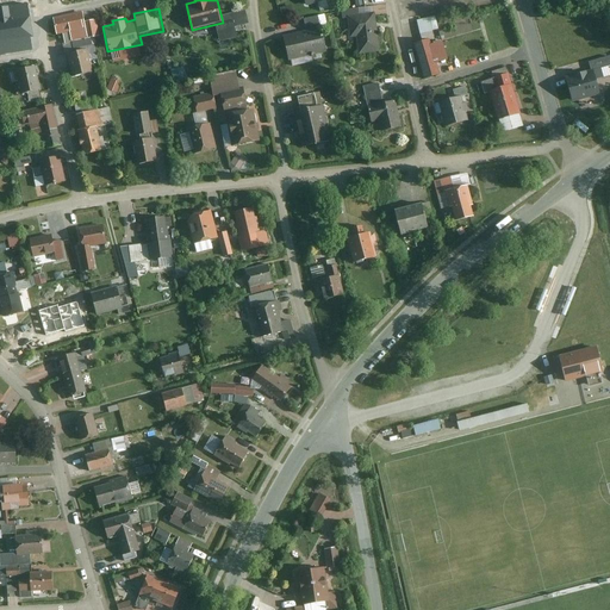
[(0,56),(35,50),(29,11),(0,14),(0,56)]
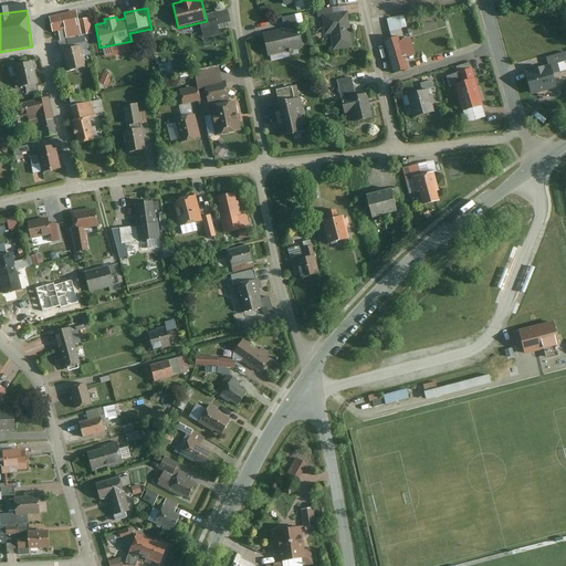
[(229,11),(206,17),(207,21),(201,22),(205,39),(220,35),(218,25),(232,22),(229,11)]
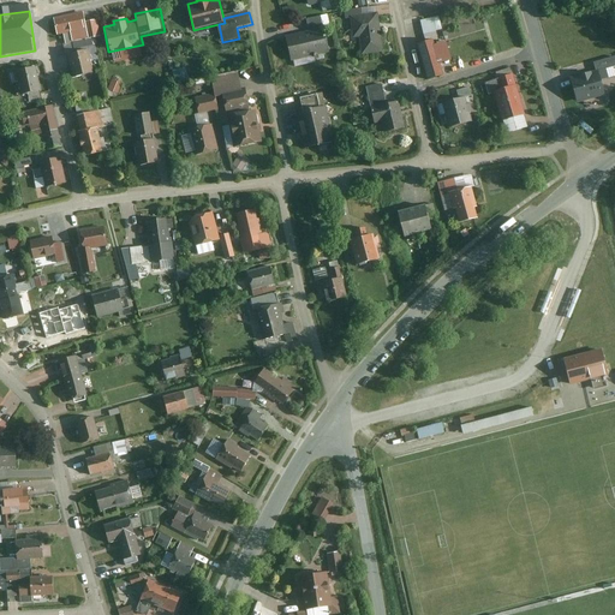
[(85,13),(54,19),(57,35),(70,33),(72,43),(91,40),(85,13)]
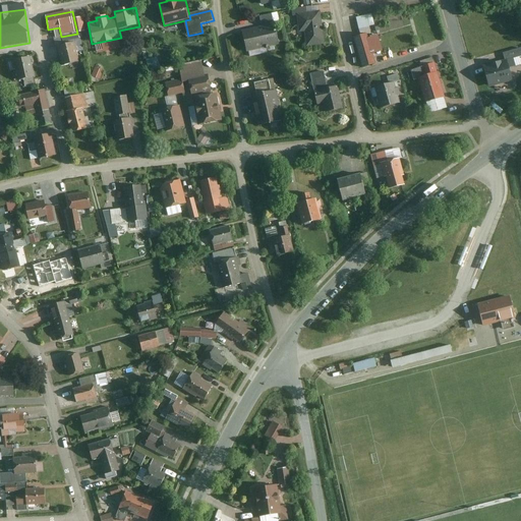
[(322,11),(297,14),(299,33),(304,33),(306,48),(326,45),(322,11)]
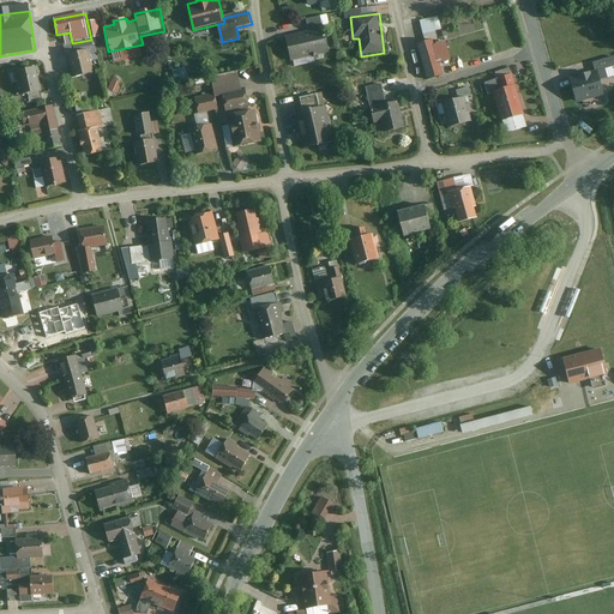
[(427,44),(415,47),(425,83),(444,77),(433,41),(439,40),(438,32),(444,30),(438,13),(419,18),(427,44)]
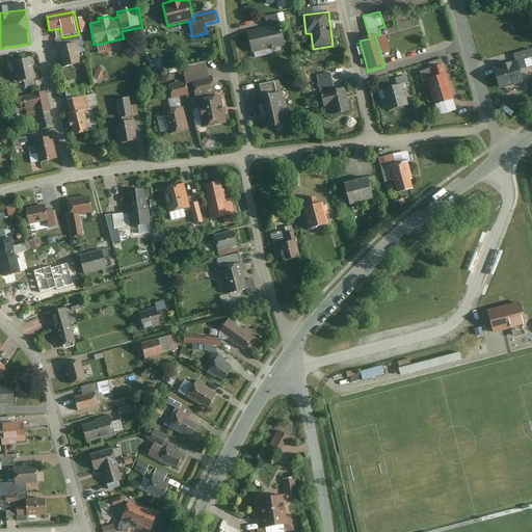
[(268,31),(248,34),(251,53),(285,47),(282,29),(287,28),(284,15),(266,18),(268,31)]
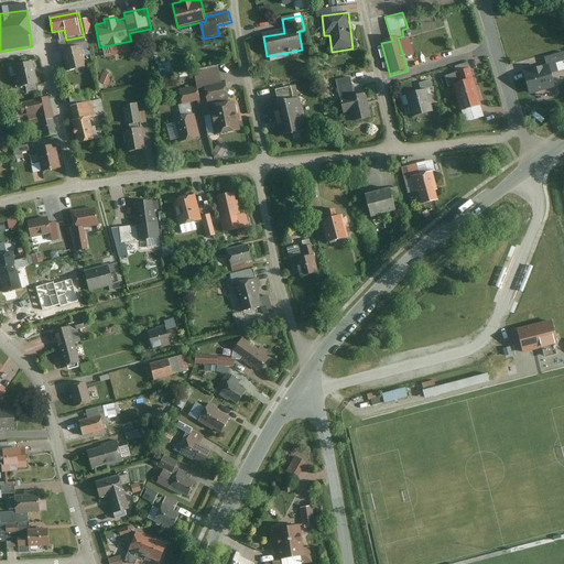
[(84,45),(63,50),(67,73),(89,68),(84,45)]
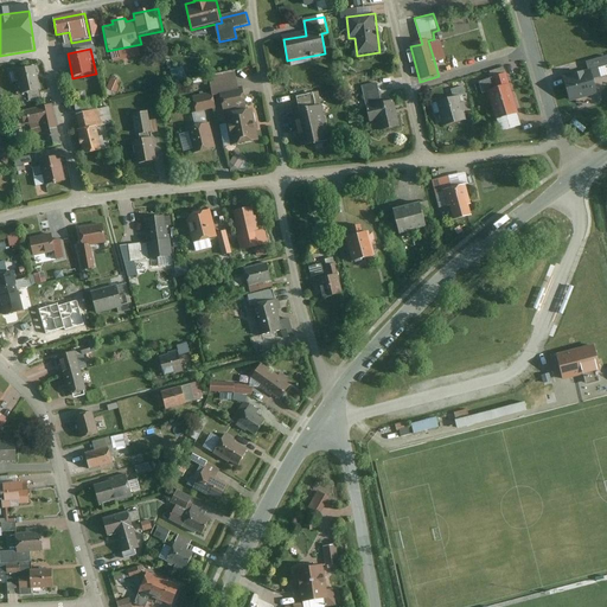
[(588,71),(564,76),(570,104),(599,98),(595,82),(604,80),(601,69),(606,66),(606,57),(587,62),(588,71)]
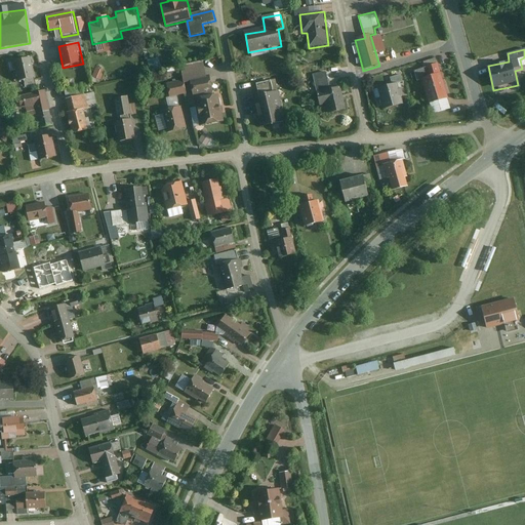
[(147,59),(149,70),(161,68),(159,57),(147,59)]
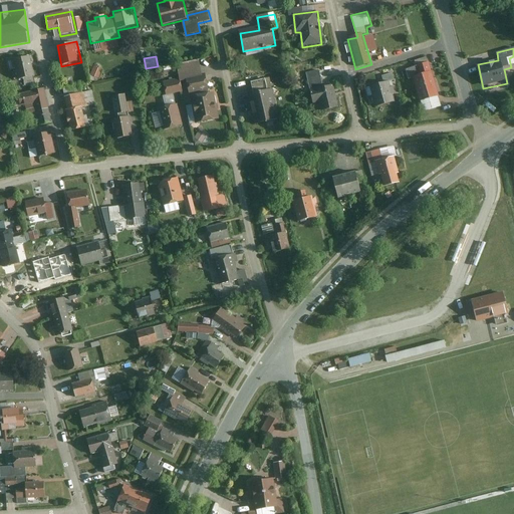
[(33,57),(9,60),(12,81),(36,78),(33,57)]
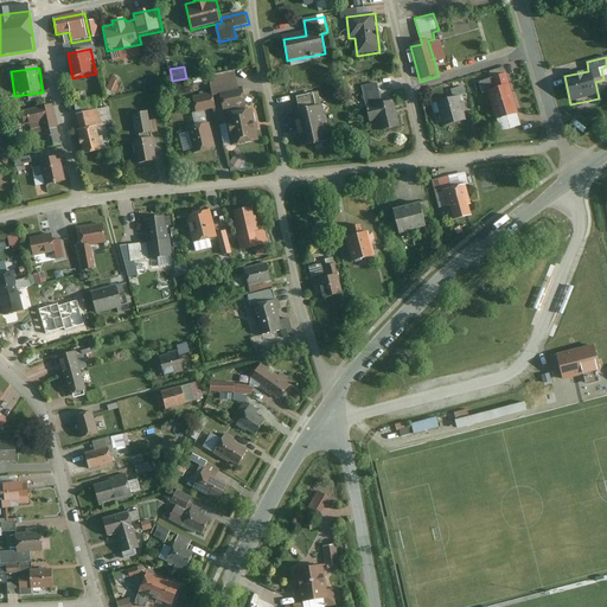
[(502,88),(487,91),(499,134),(523,127),(508,74),(498,76),(502,88)]
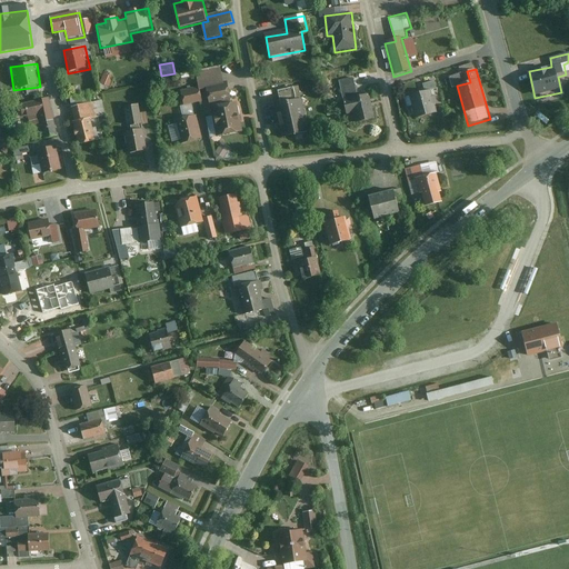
[(115,78),(105,73),(100,85),(110,88),(115,78)]
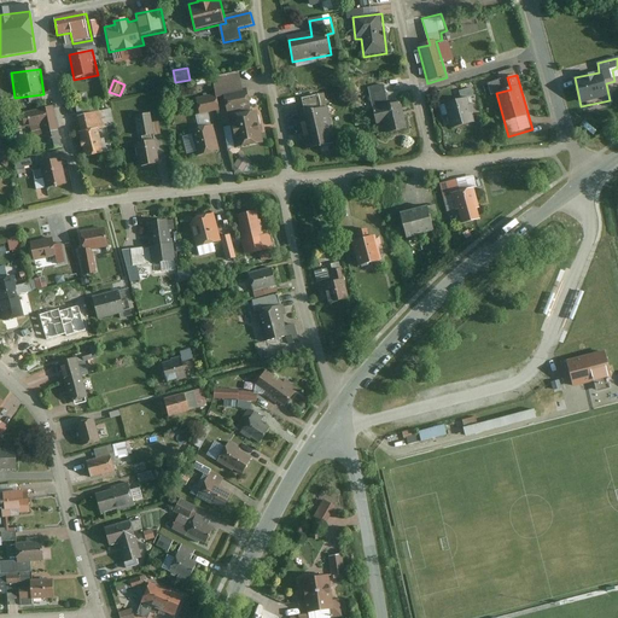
[(251,93),(232,95),(234,109),(254,105),(251,93)]
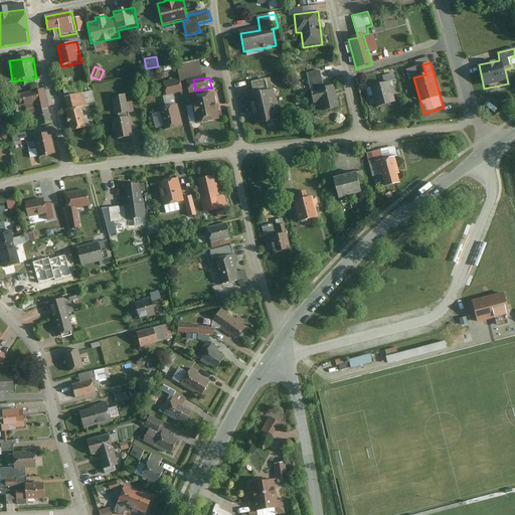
[(393,80),(371,87),(376,107),(398,102),(393,80)]
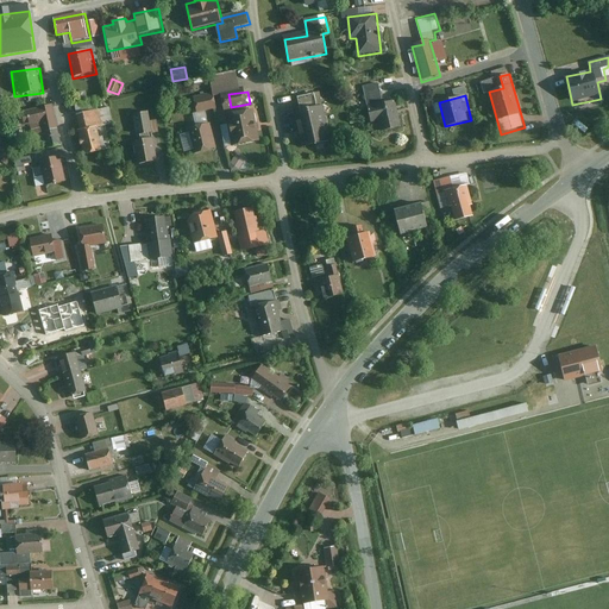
[(217,96),(194,101),(196,113),(206,112),(219,108),(217,96)]
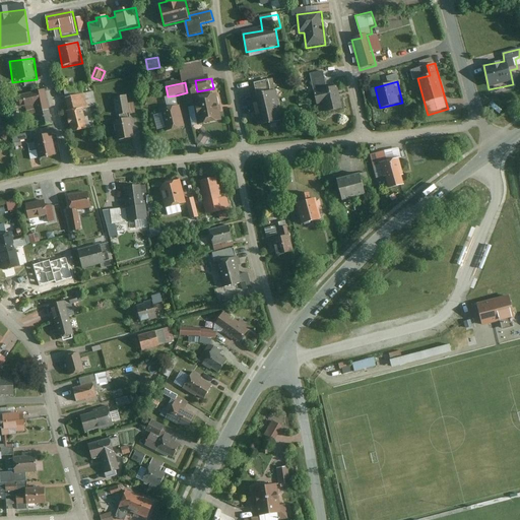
[(339,86),(313,92),(317,108),(325,106),(326,113),(344,108),(339,86)]
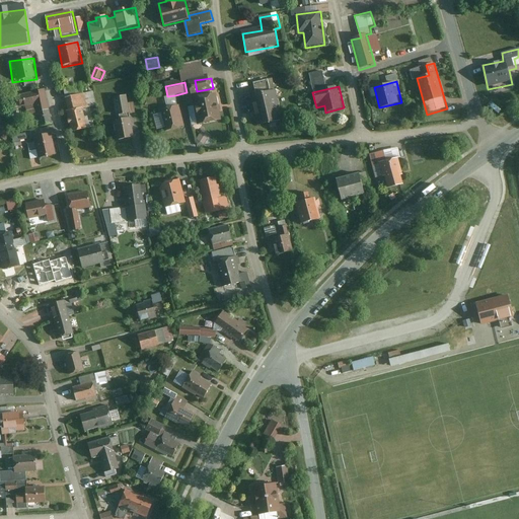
[(47,89),(14,95),(17,110),(36,106),(41,127),(54,125),(47,89)]
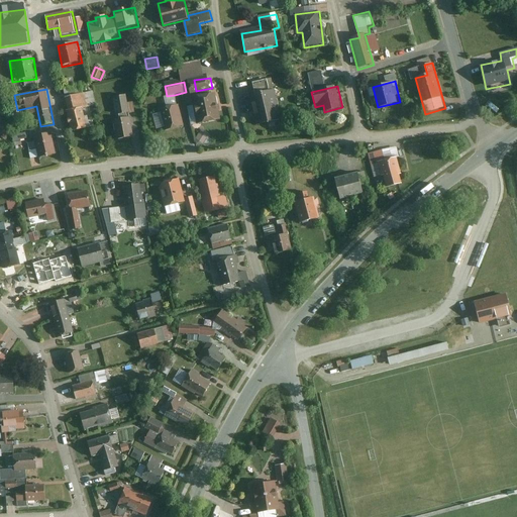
[(275,90),(249,96),(256,124),(281,118),(275,90)]
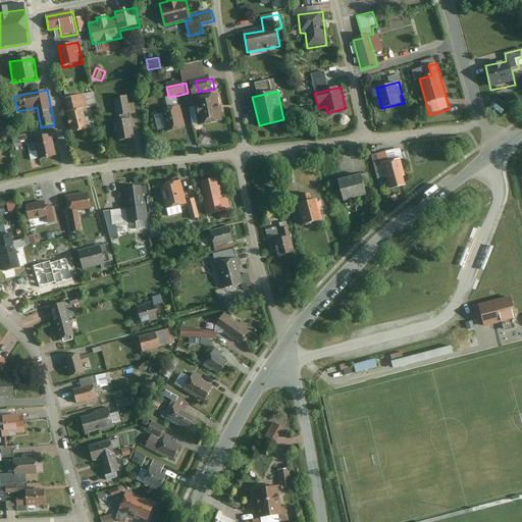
[(94,92),(64,98),(72,133),(95,127),(91,108),(97,107),(94,92)]
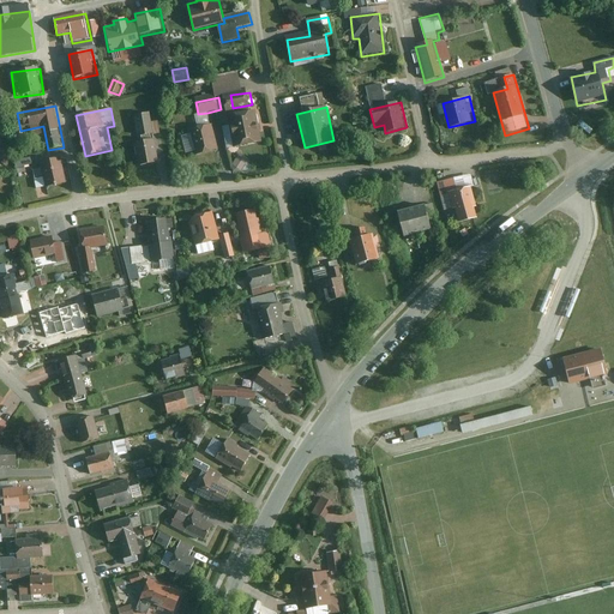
[(228,114),(235,149),(263,143),(257,108),(228,114)]
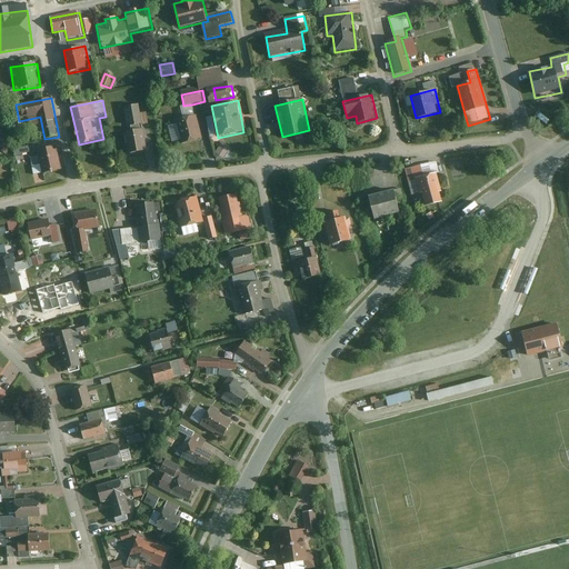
[(140,105),(123,107),(127,127),(143,125),(140,105)]
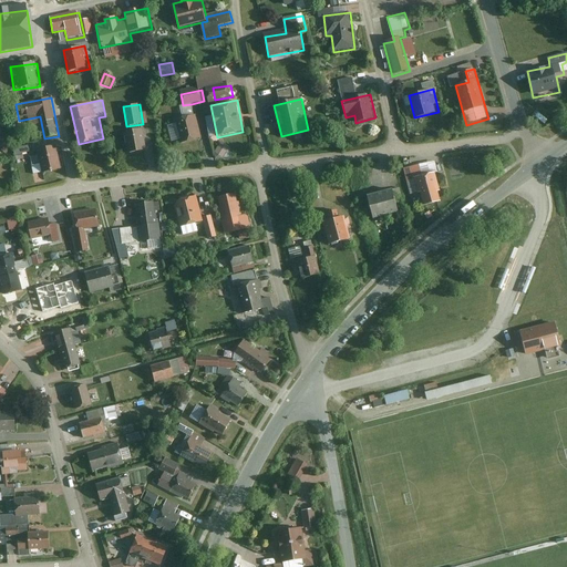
[(192,104),(178,106),(182,119),(194,115),(192,104)]
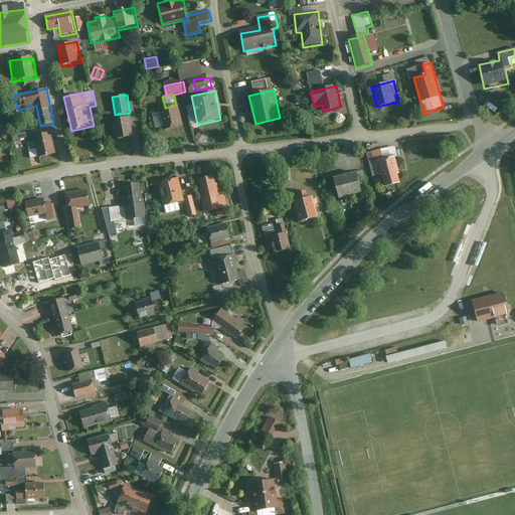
[(165,108),(159,109),(160,114),(163,127),(164,130),(185,125),(180,104),(176,105),(165,108)]
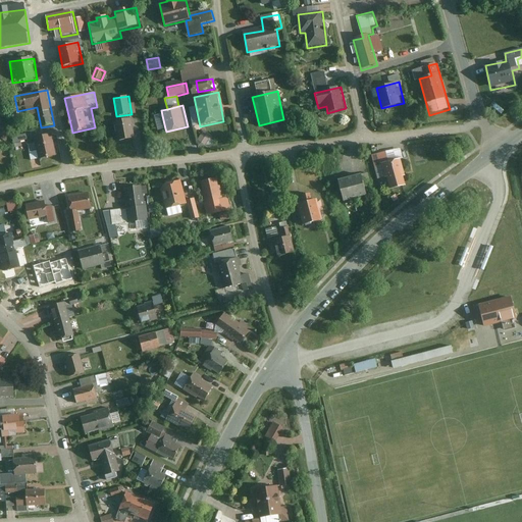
[(162,115),(154,117),(158,131),(165,128),(162,115)]
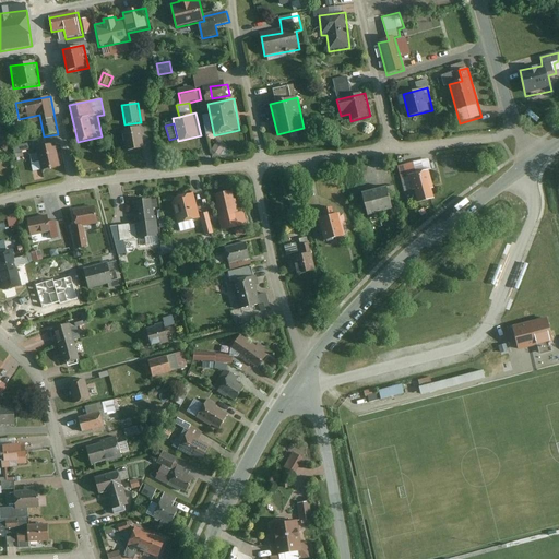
[(141,127),(123,130),(127,153),(144,150),(141,127)]
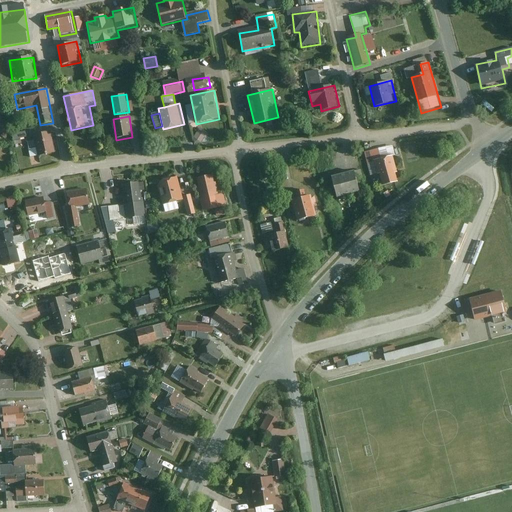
[(199,128),(195,138),(201,141),(206,131),(199,128)]
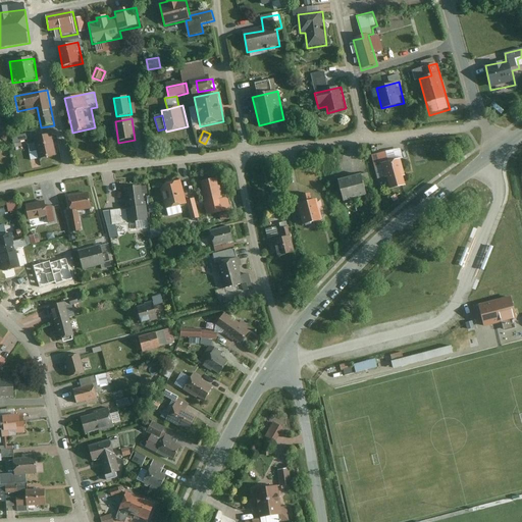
[(54,134),(35,139),(38,152),(31,154),(33,161),(39,159),(40,164),(59,159),(54,134)]
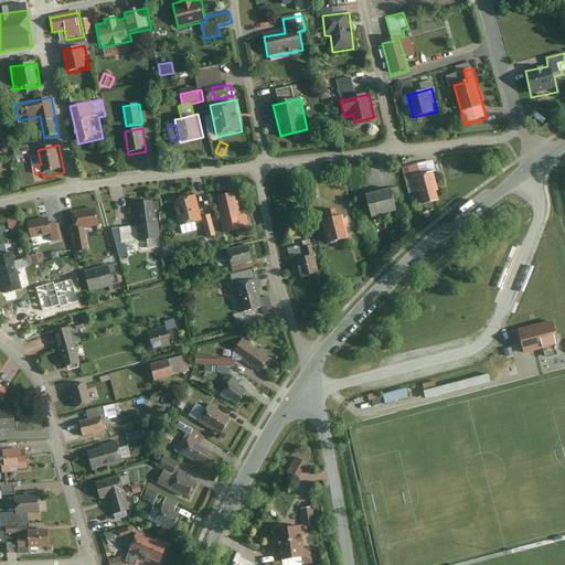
[(414,160),(402,163),(409,194),(417,193),(420,206),(444,200),(433,160),(415,164),(414,160)]
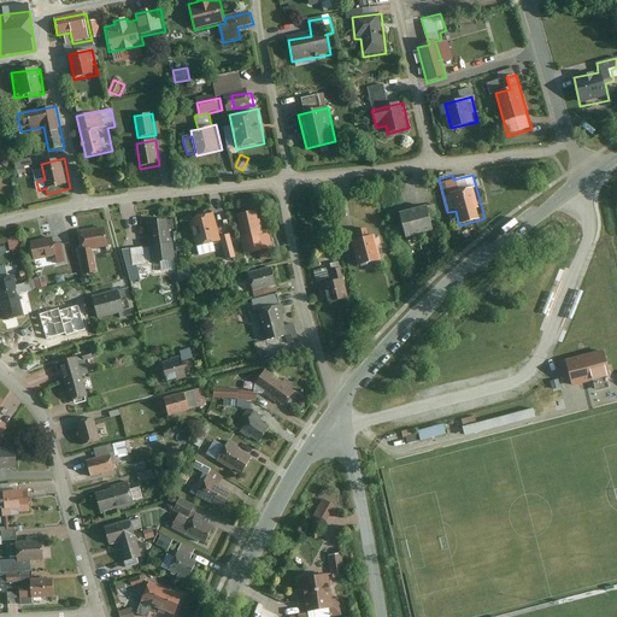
[(257,210),(236,215),(242,242),(264,238),(257,210)]
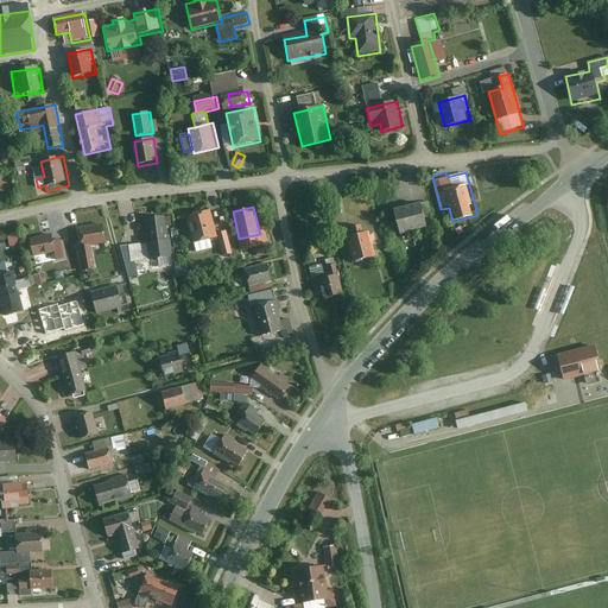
[(422,207),(396,214),(401,235),(428,228),(422,207)]
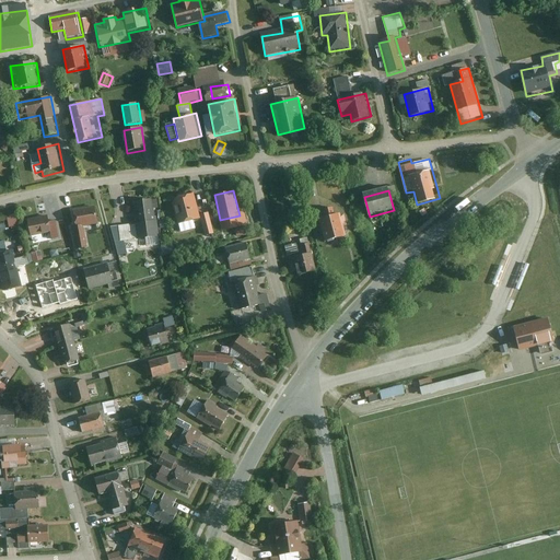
[(196,194),(171,199),(177,224),(179,223),(195,220),(201,219),(196,194)]
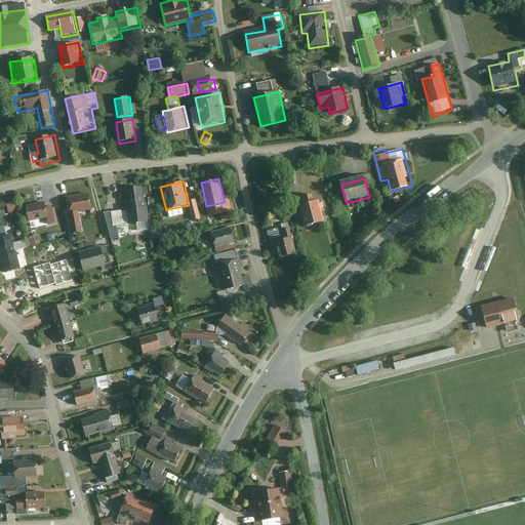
[(146,187),(125,189),(127,211),(128,224),(136,223),(150,221),(146,187)]
